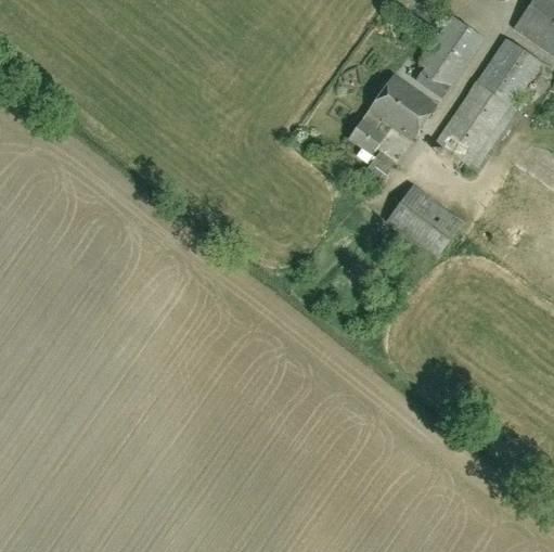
[(530,0),(512,27),(553,55),(553,0),(530,0)]
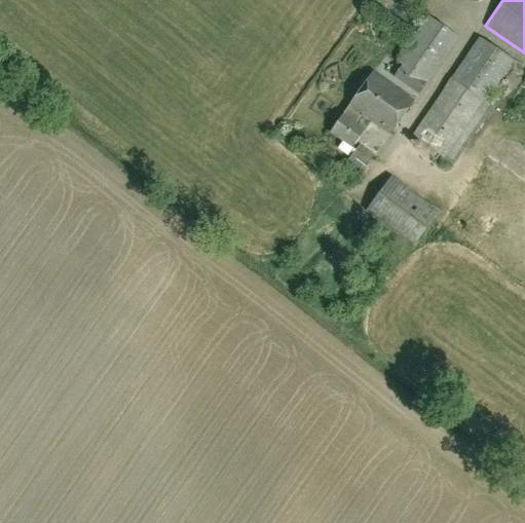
[(426,14),(395,61),(401,64),(392,75),(417,92),(457,35),(426,14)]
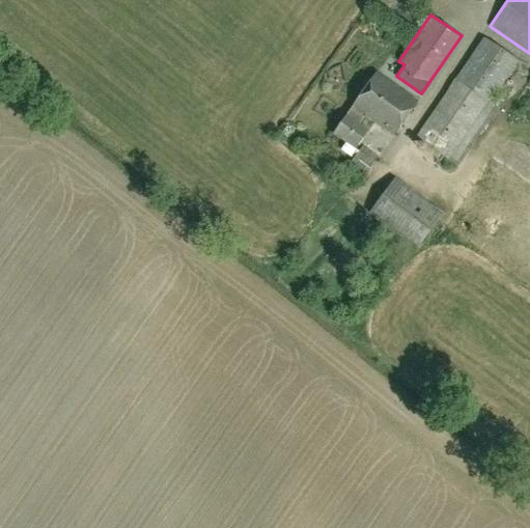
[(490,101),(517,59),(482,36),(416,137),(456,164),(497,106),(490,101)]
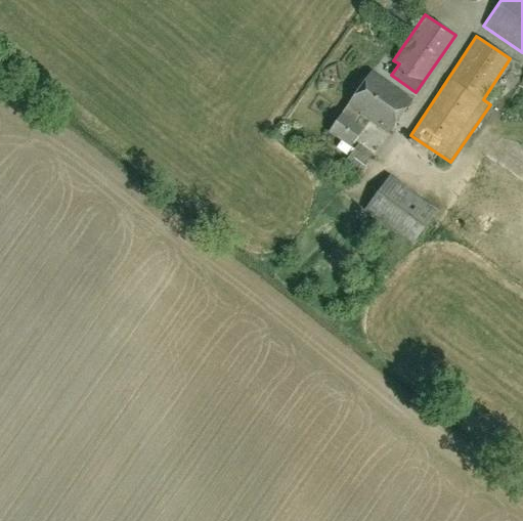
[(369,69),(358,86),(328,131),(341,139),(337,145),(348,154),(345,158),(361,169),(373,153),(357,142),(353,147),(350,145),(363,127),(354,120),(359,112),(388,131),(410,97),(369,69)]
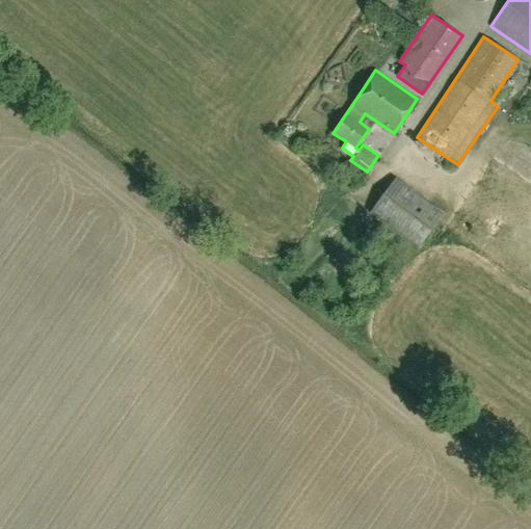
[(370,211),(418,247),(444,214),(396,178),(370,211)]
